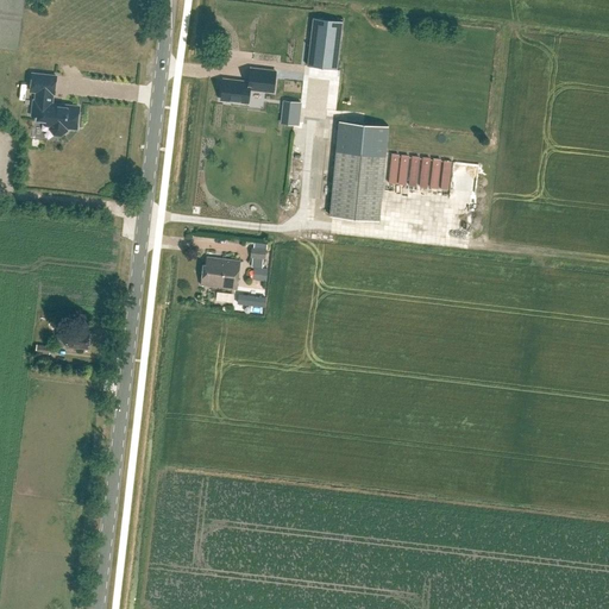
[(54,12),(54,1),(41,1),(41,12),(54,12)]
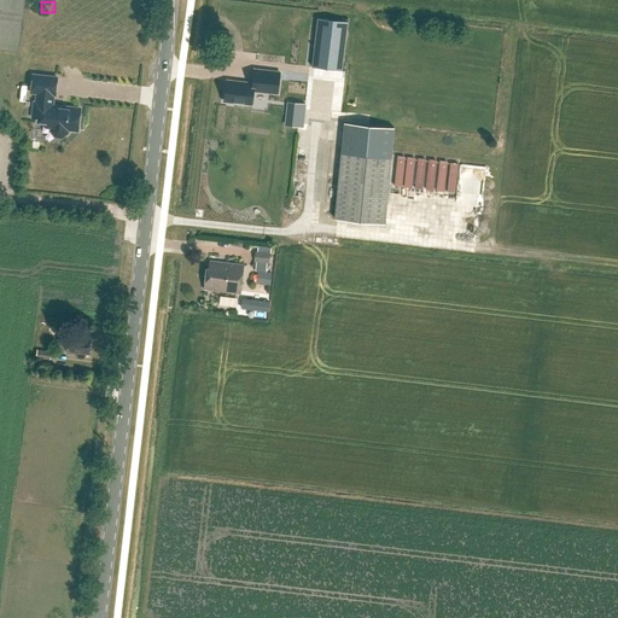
[(318,18),(313,68),(342,70),(348,22),(318,18)]
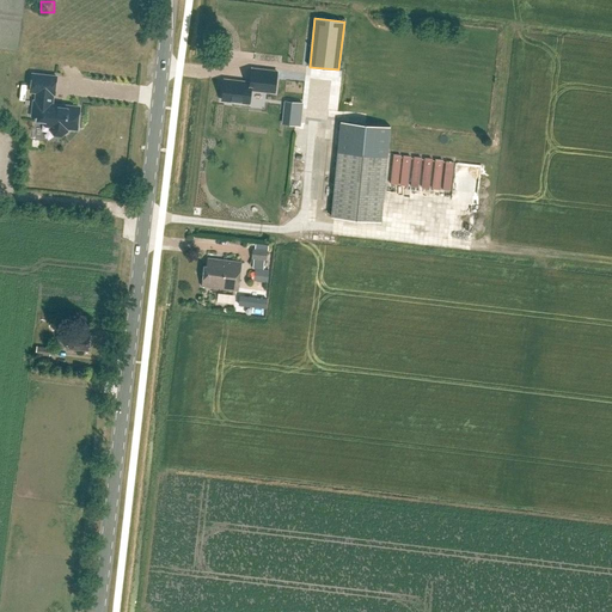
[(240,67),(258,67),(259,59),(242,57),(240,67)]
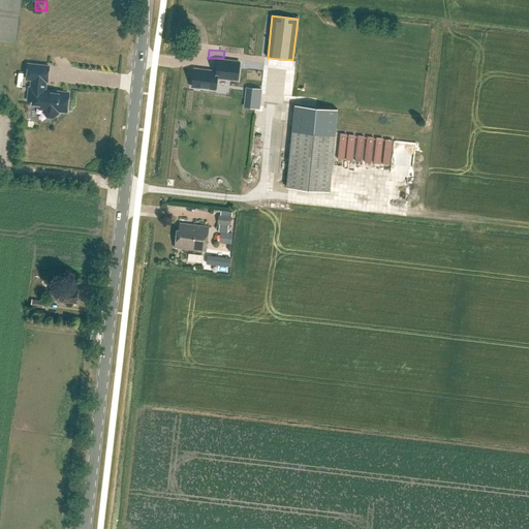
[(194,69),(192,87),(215,90),(217,78),(238,80),(240,62),(218,60),(217,71),(194,69)]
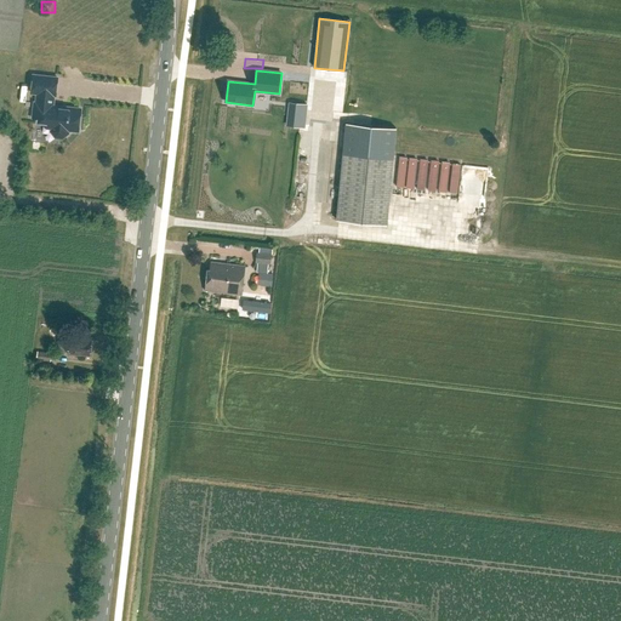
[(47,127),(50,127),(50,132),(55,138),(62,140),(69,134),(69,130),(78,131),(80,115),(80,110),(68,108),(67,109),(62,108),(62,107),(52,106),(53,96),(56,96),(57,78),(33,75),(32,93),(38,93),(36,103),(35,103),(33,118),(47,120),(47,127)]
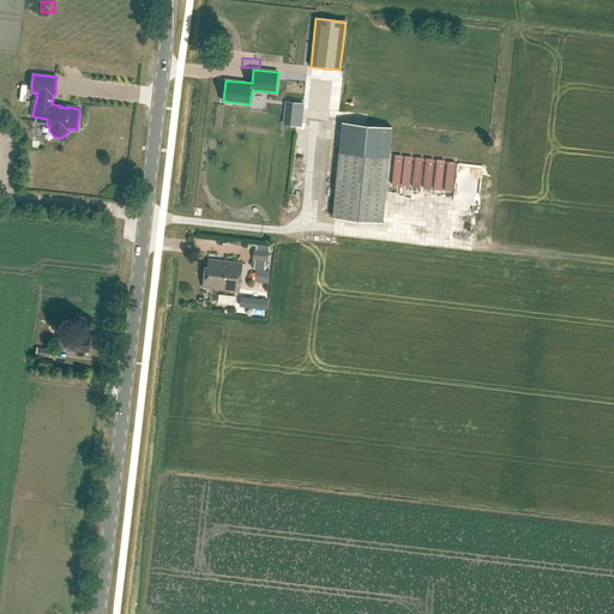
[(287,114),(286,125),(300,126),(302,116),(287,114)]
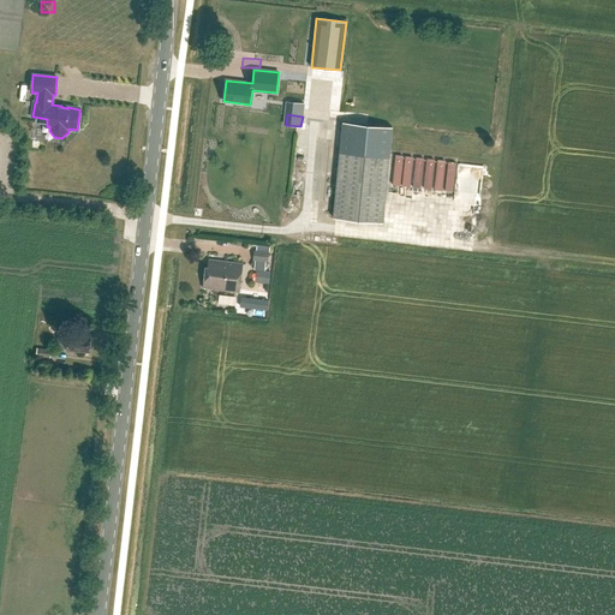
[(333,218),(383,224),(393,127),(342,123),(333,218)]
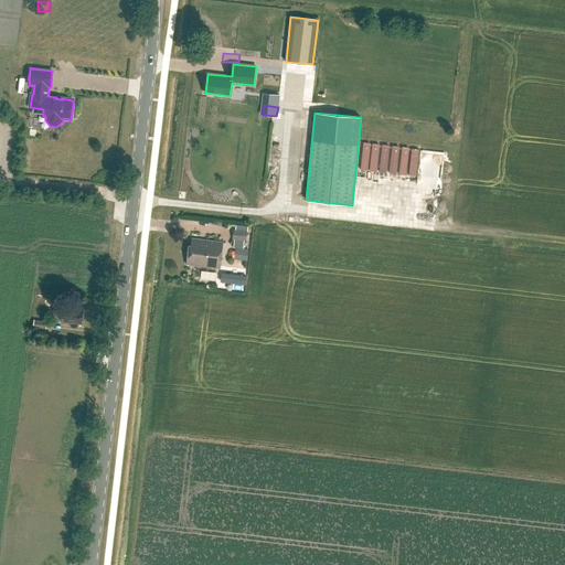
[(418,174),(423,146),(394,142),(366,139),(363,167),(381,169),(418,174)]
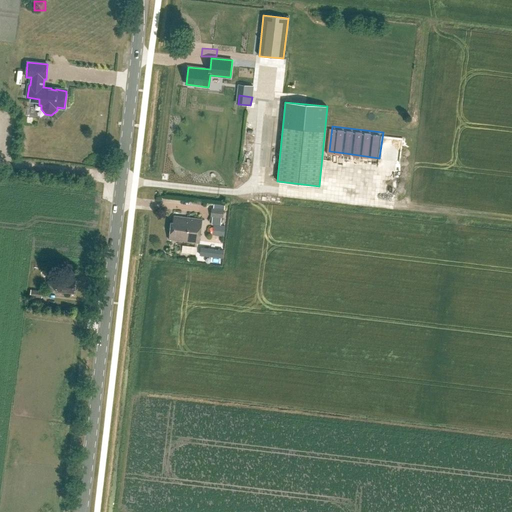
[(373,173),(373,183),(389,183),(389,177),(381,177),(381,173),(373,173)]
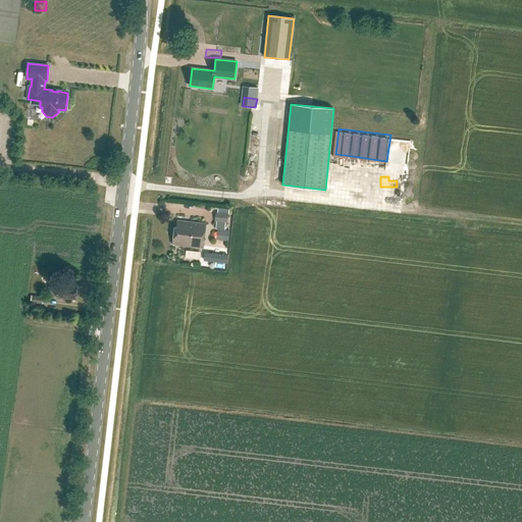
[(227,222),(228,214),(216,213),(215,221),(227,222)]
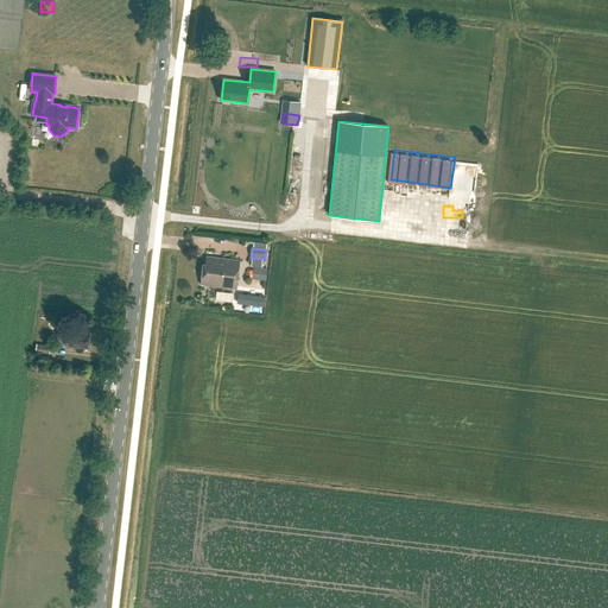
[(236,289),(240,260),(208,257),(207,265),(204,264),(202,285),(236,289)]
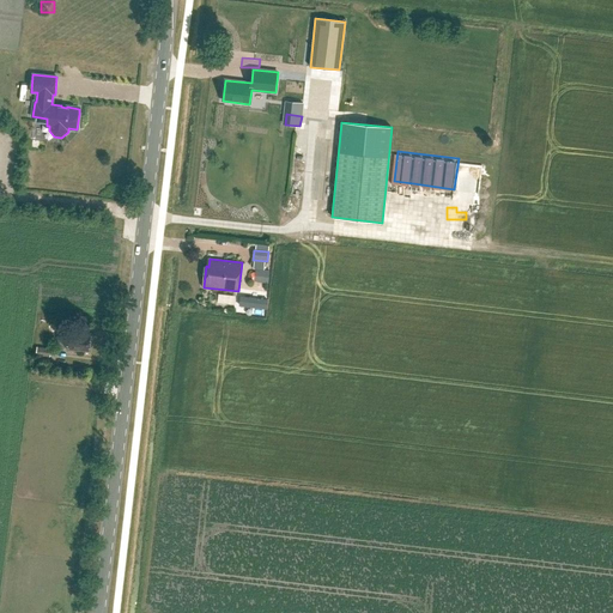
[(241,296),(240,305),(266,308),(267,298),(241,296)]
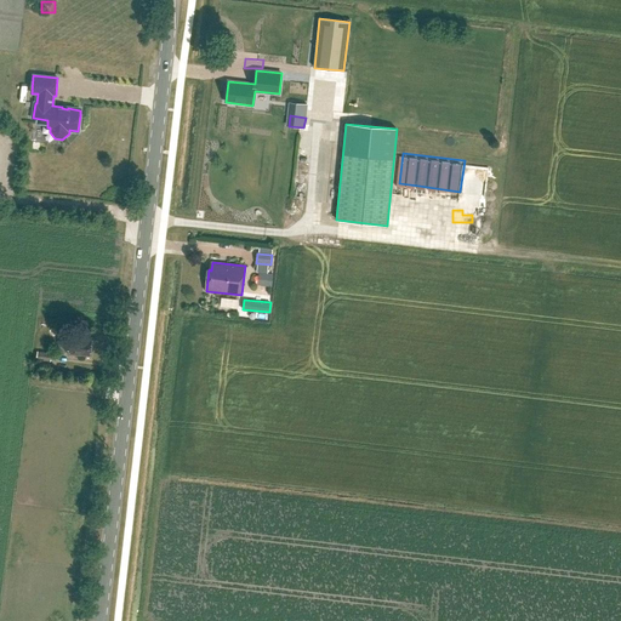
[(70,339),(60,337),(58,348),(69,349),(68,354),(75,355),(75,354),(89,355),(91,341),(83,340),(83,339),(70,337),(70,339)]
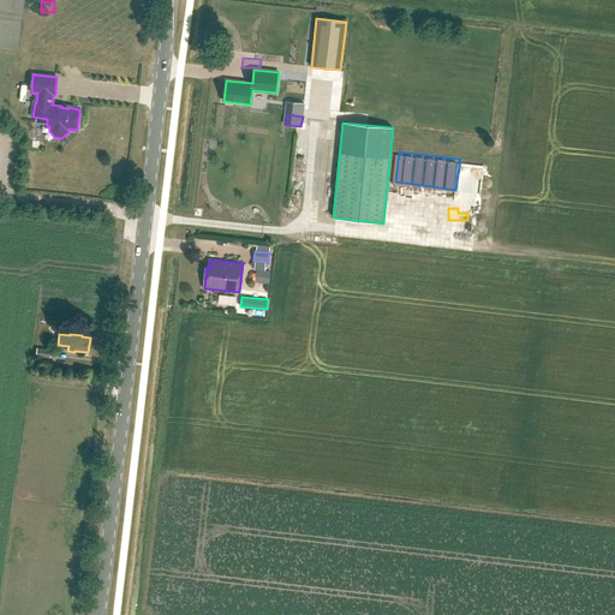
[(51,358),(52,350),(37,348),(36,357),(51,358)]
